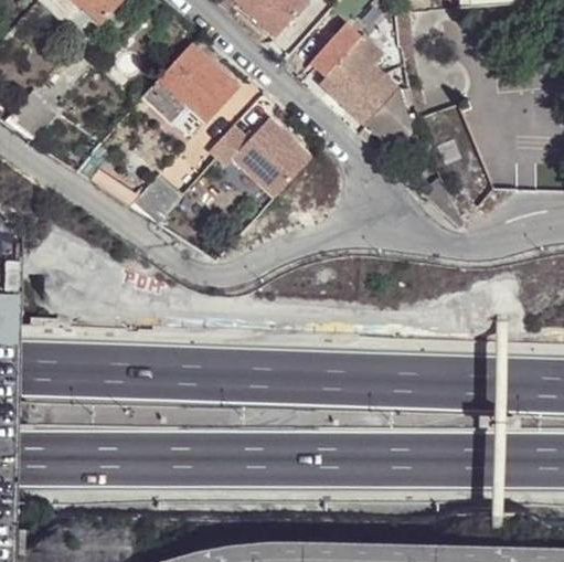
[(42,0),(70,25),(84,9),(74,0),(42,0)]
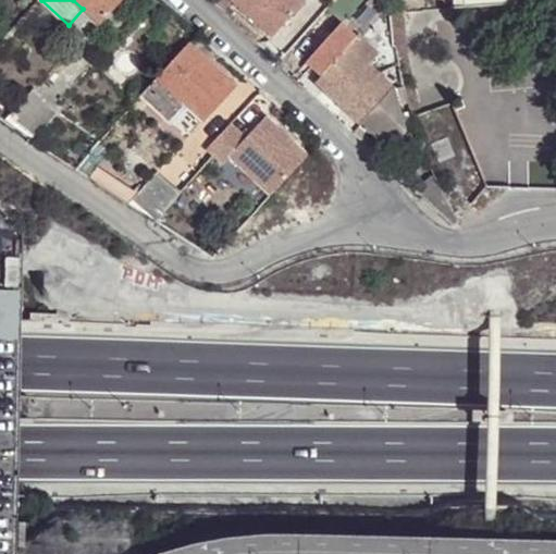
[(73,0),(83,9),(99,23),(120,0),(73,0)]
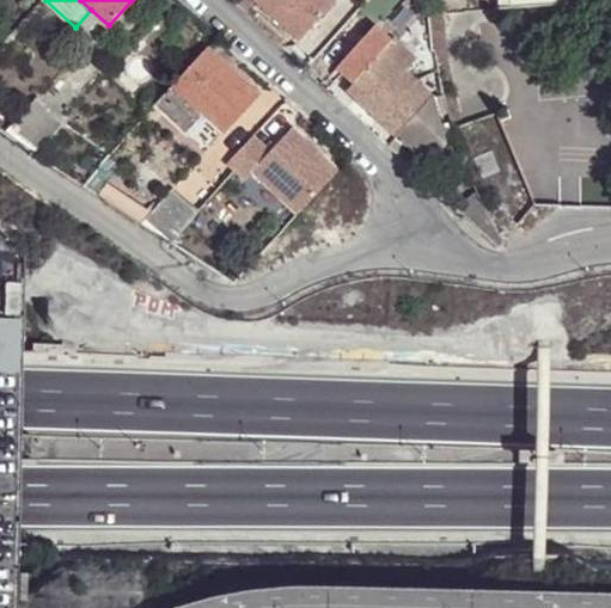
[(243,0),(239,5),(245,11),(255,0),(243,0)]
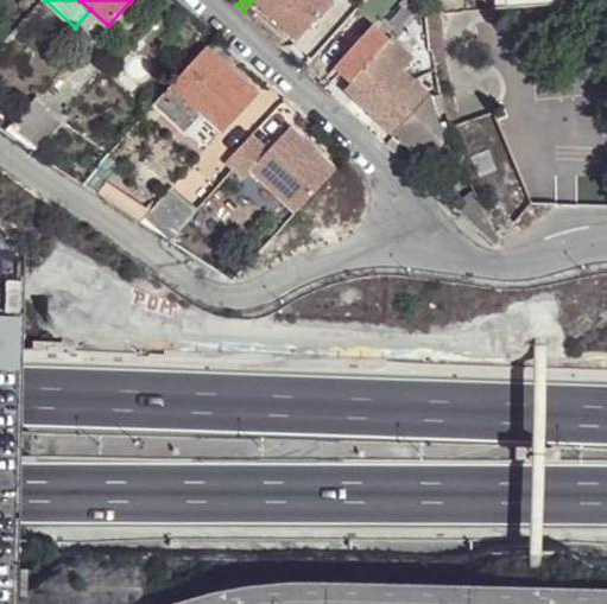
[(332,2),(329,0),(255,0),(297,39),(332,2)]
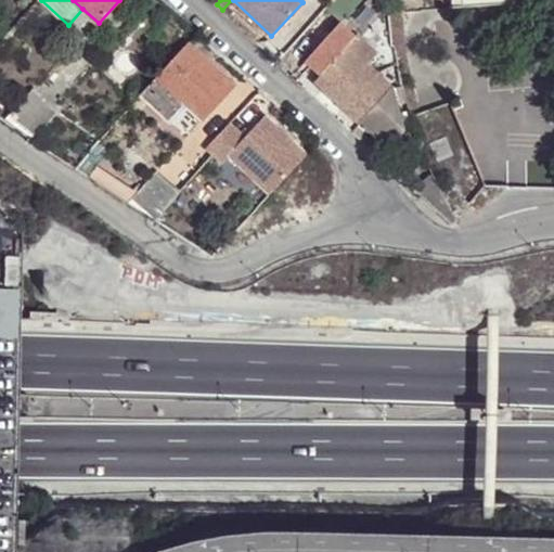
[(383,11),(372,0),(368,0),(351,20),(364,31),(383,11)]
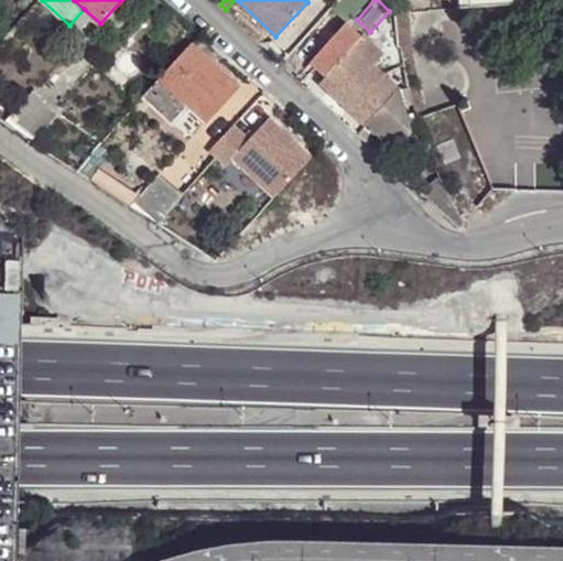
[(454,0),(456,17),(522,12),(520,0),(454,0)]
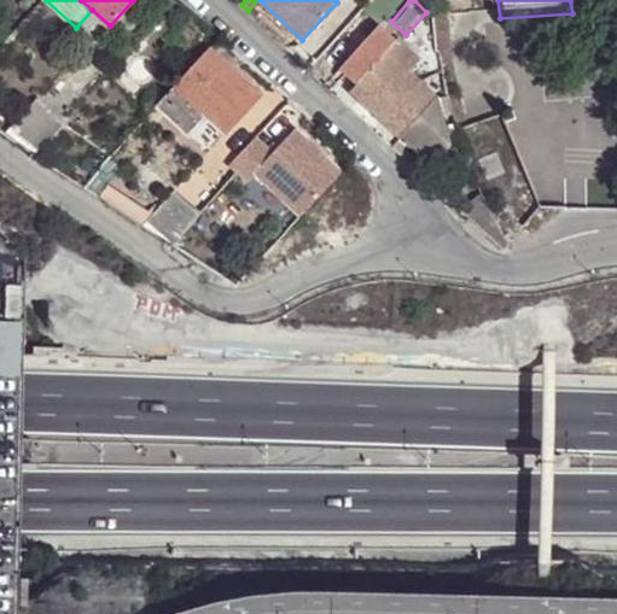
[(92,10),(76,28),(93,44),(110,25),(92,10)]
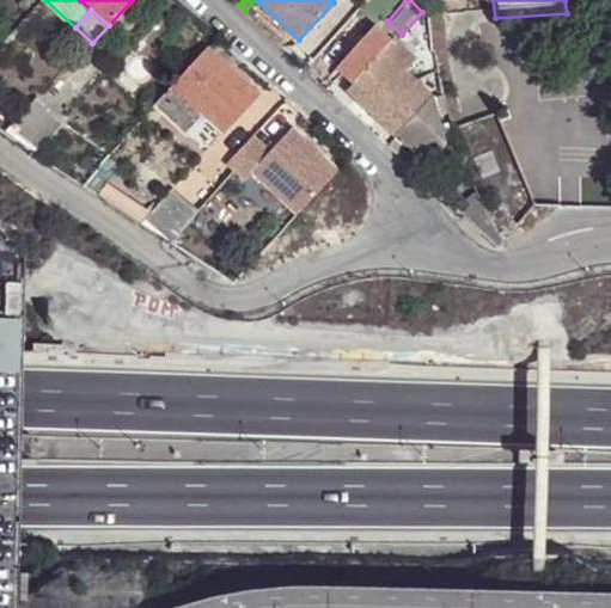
[(341,67),(358,84),(386,51),(393,44),(377,29),(341,67)]
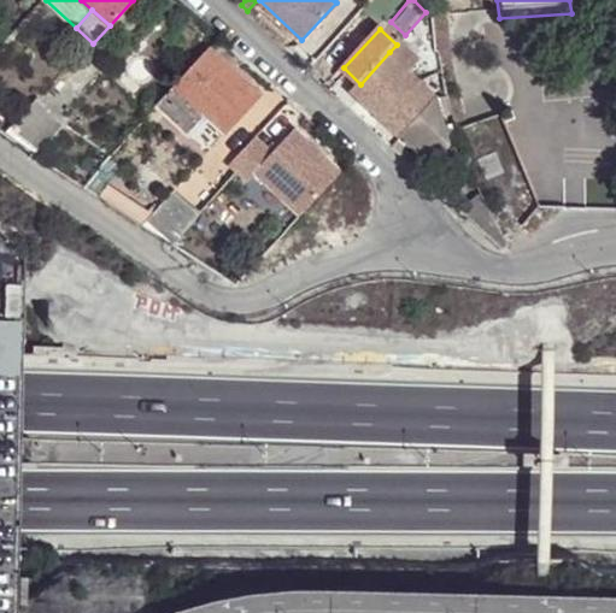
[(389,52),(414,74),(423,63),(400,41),(397,45),(389,52)]
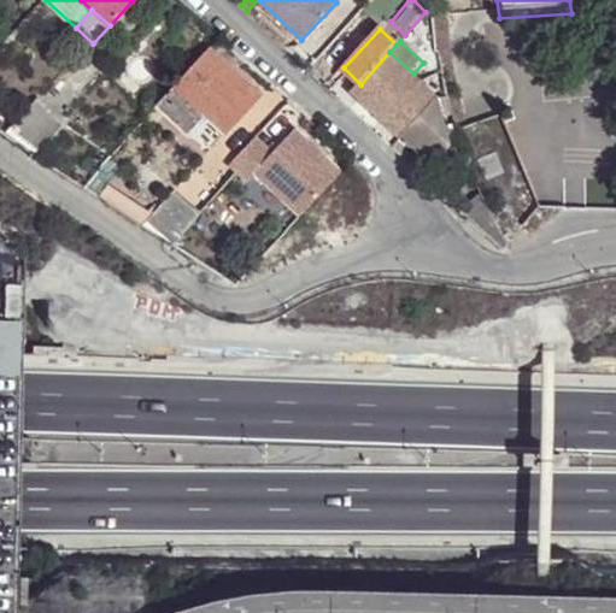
[(260,95),(209,48),(175,86),(206,115),(227,133),(260,95)]
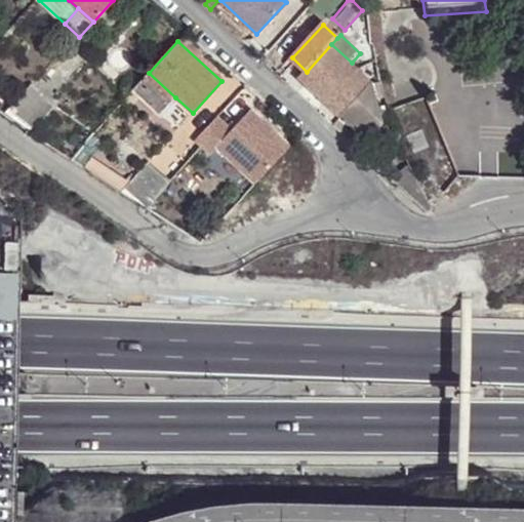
[(341,117),(372,82),(352,63),(331,44),(307,72),(300,78),(341,117)]
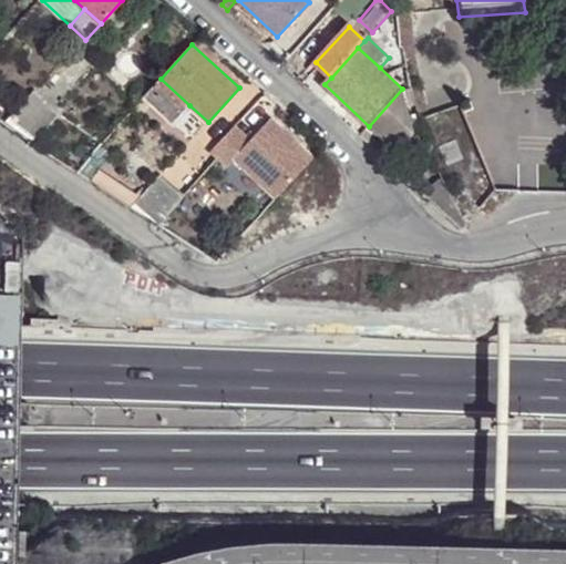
[(161,79),(144,98),(173,123),(189,105),(161,79)]
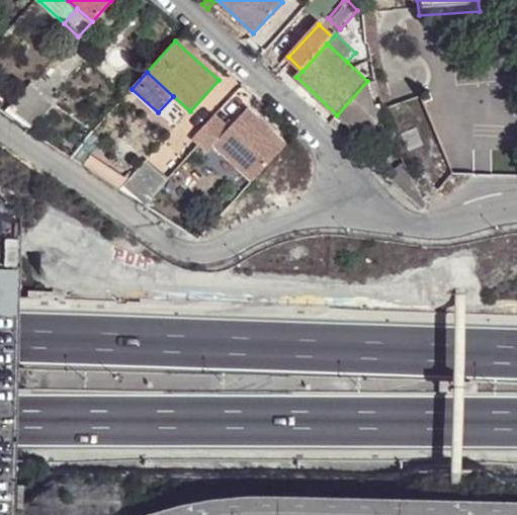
[(356,146),(377,122),(382,121),(379,102),(373,104),(371,95),(377,94),(371,76),(367,81),(337,115),(331,122),(356,146)]
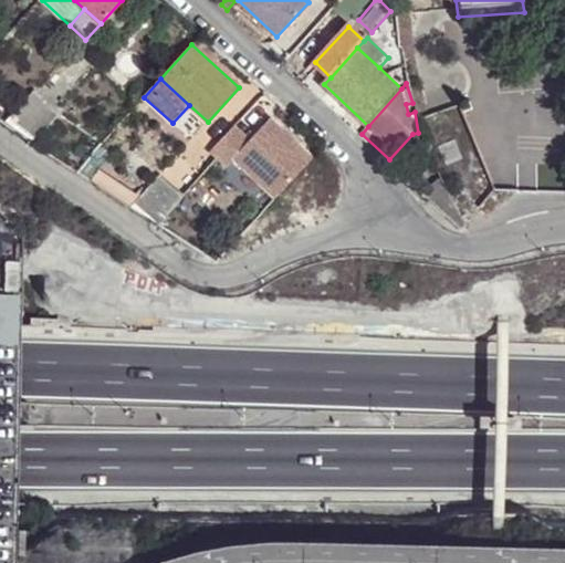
[(4,121),(31,138),(58,111),(33,90),(4,121)]
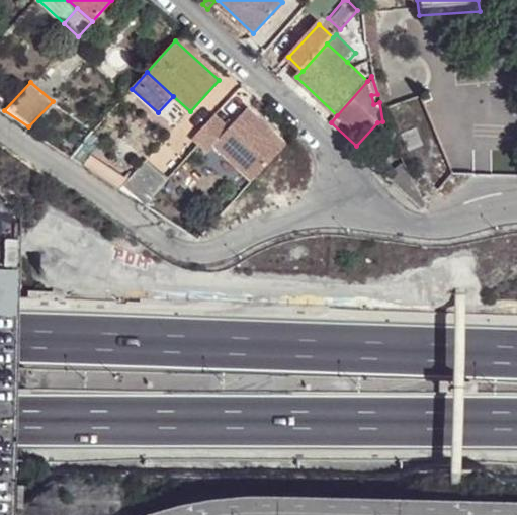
[(173,96),(158,112),(175,129),(190,111),(173,96)]
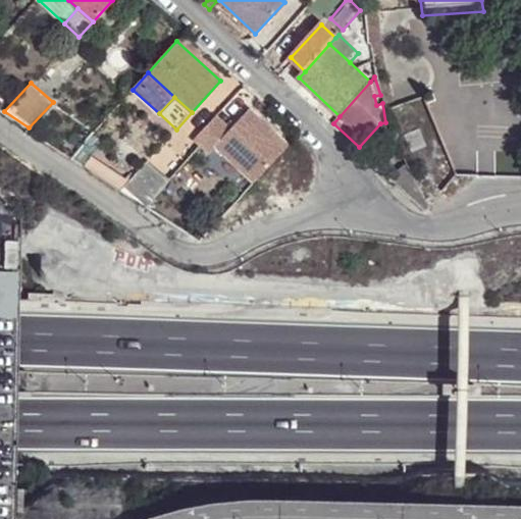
[(213,144),(253,180),(287,145),(247,107),(227,126),(214,115),(198,132),(196,136),(195,139),(208,151),(213,144)]
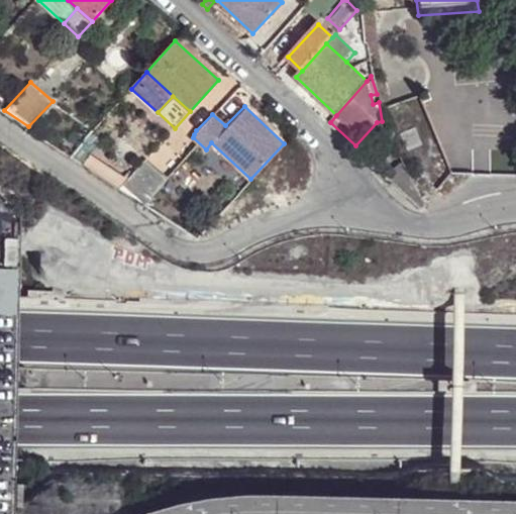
[(70,155),(83,165),(90,155),(96,147),(87,138),(70,155)]
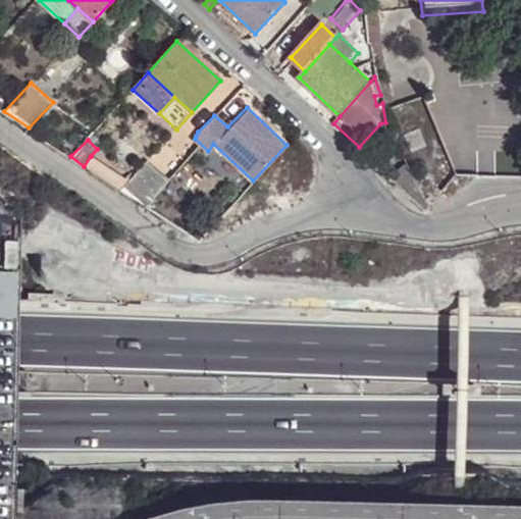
[(119,191),(126,180),(91,156),(84,166),(119,191)]
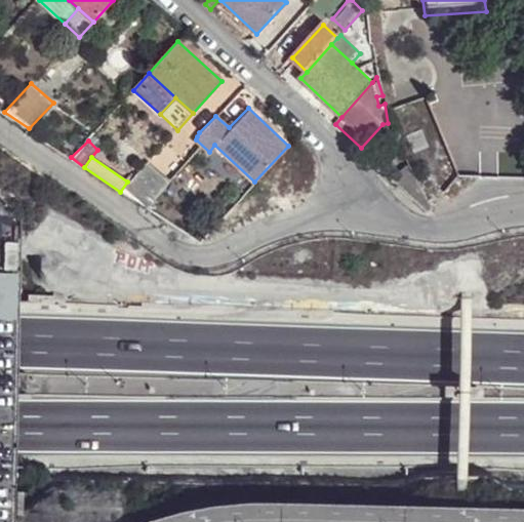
[(120,192),(145,207),(168,181),(147,162),(127,182),(120,192)]
